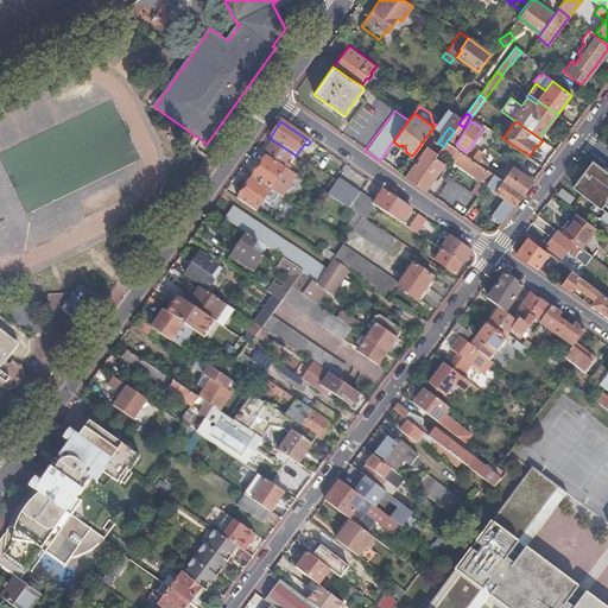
[(284,163),(291,152),(272,140),(263,153),(265,156),(286,169),(289,166),(284,163)]
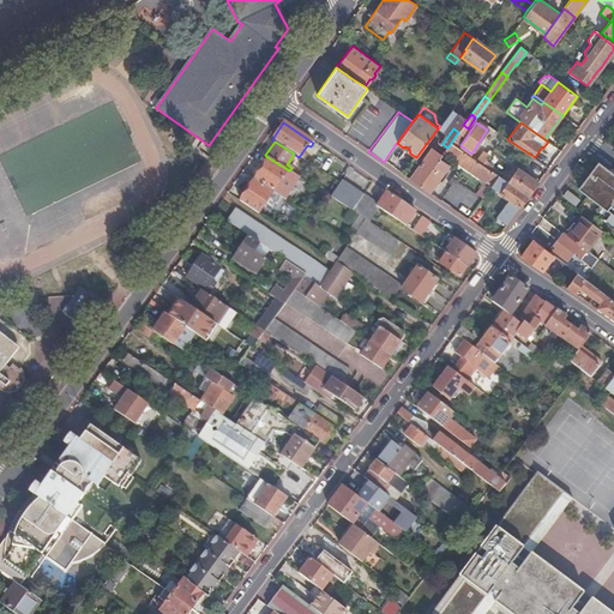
[(441,156),(419,186),(429,192),(449,166),(441,162),(446,155),(485,182),(486,180),(492,184),(491,187),(500,193),(510,199),(519,206),(528,196),(509,182),(483,164),(476,160),(456,145),(451,143),(447,148),(441,156)]
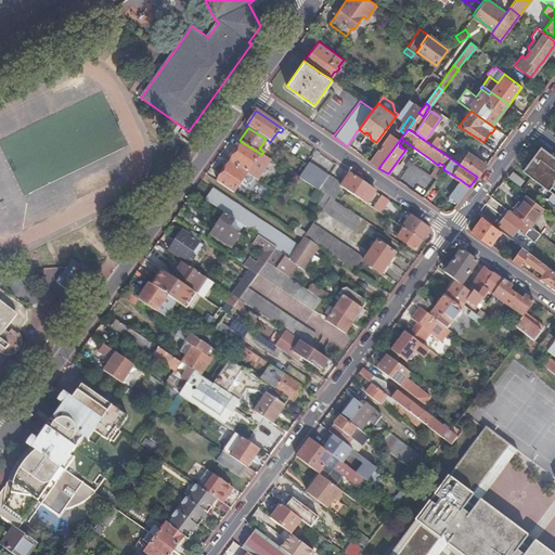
[(375,166),(378,168),(399,141),(389,134),(370,162),(375,166)]
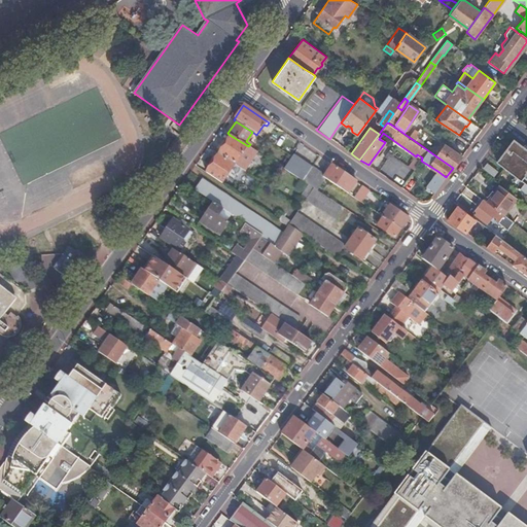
[(414,130),(409,137),(415,141),(420,134),(414,130)]
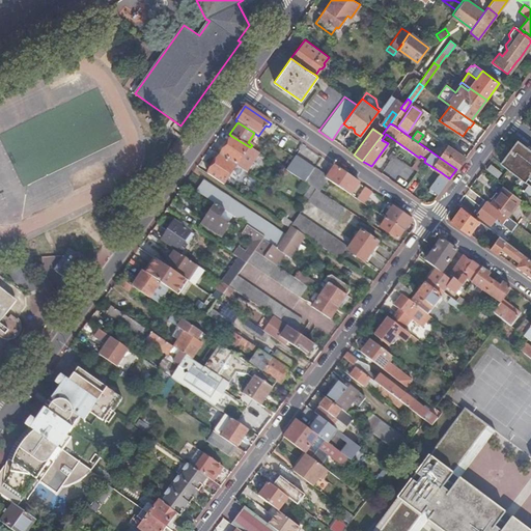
[(250,147),(231,136),(219,155),(243,170),(246,172),(258,152),(250,147)]
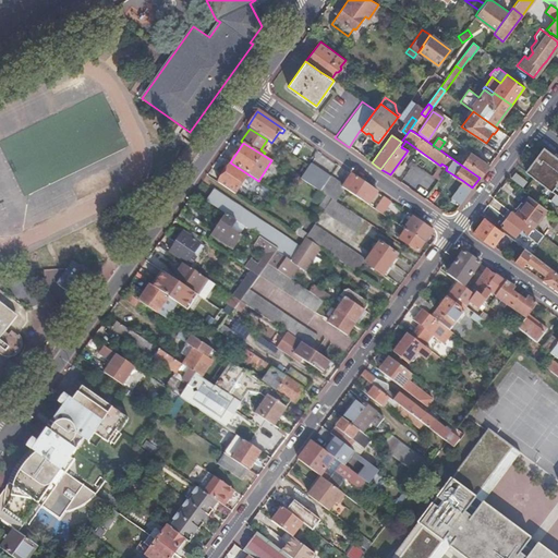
[(281,149),(288,154),(291,149),(284,144),(281,149)]
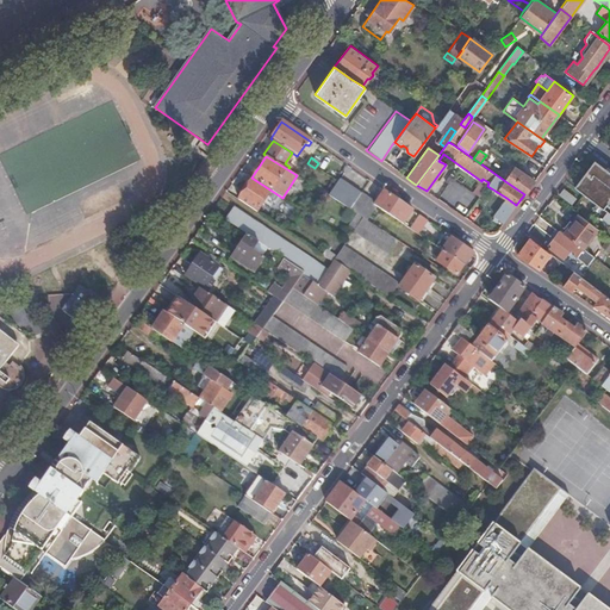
[(609,174),(593,162),(574,188),(602,210),(605,206),(609,210),(609,215),(609,216),(607,212),(601,219),(609,226),(609,174)]
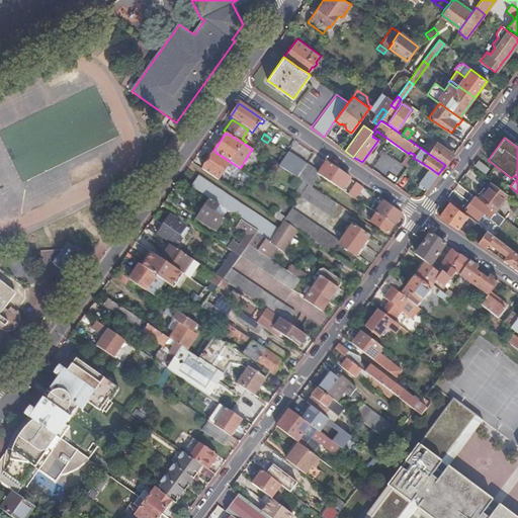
[(429,154),(445,165),(453,154),(437,143),(429,154)]
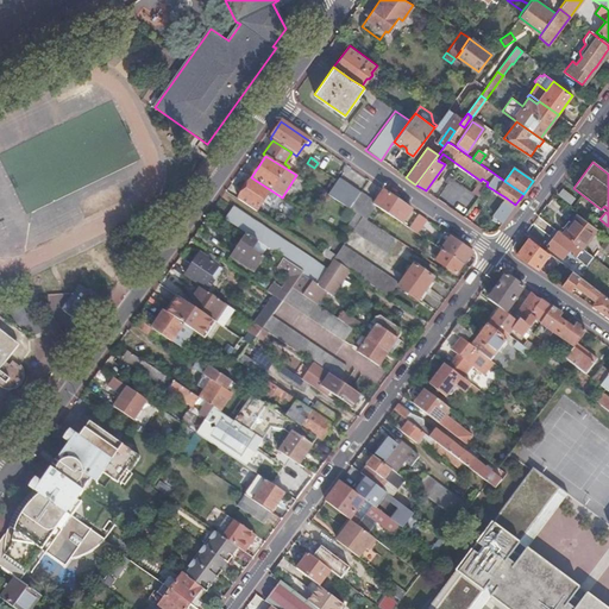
[(278,195),(251,177),(236,200),(255,212),(263,200),(272,206),(278,195)]
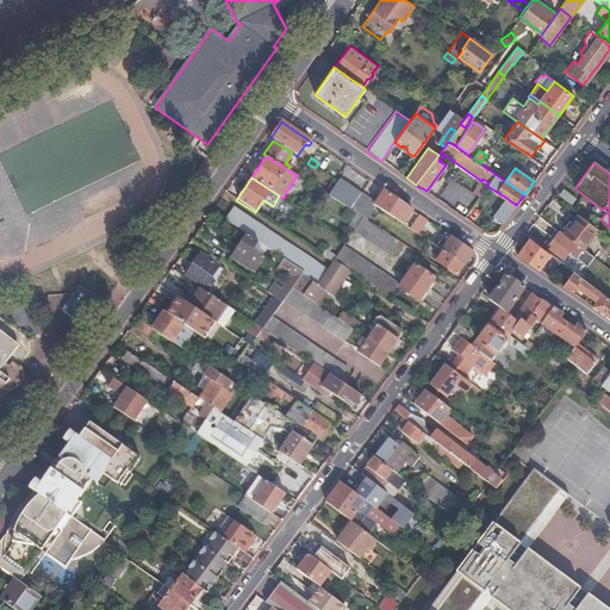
[(348,209),(360,193),(340,178),(327,194),(348,209)]
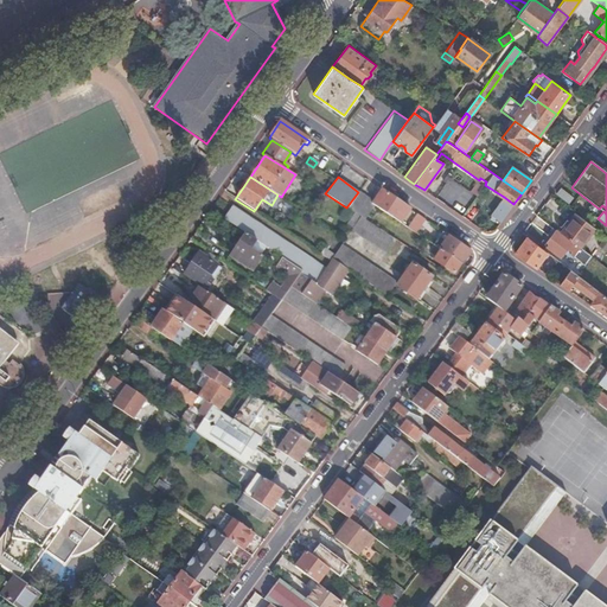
[(474,181),(470,191),(483,197),(487,187),(474,181)]
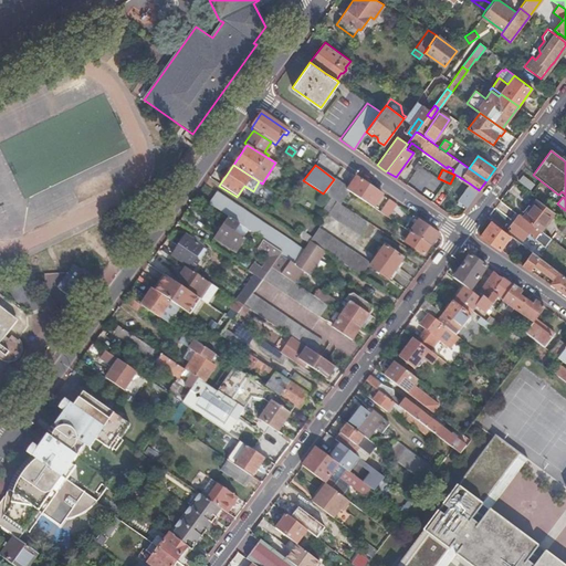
[(522,176),(517,181),(530,190),(533,185),(522,176)]
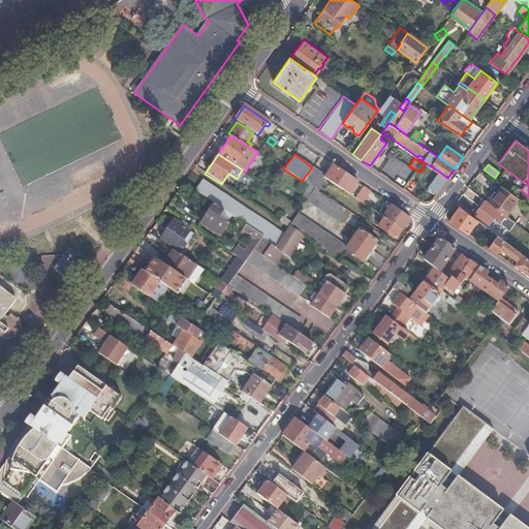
[(325,180),(348,194),(356,182),(353,180),(336,167),(333,165),(325,176),(323,179),(325,180)]
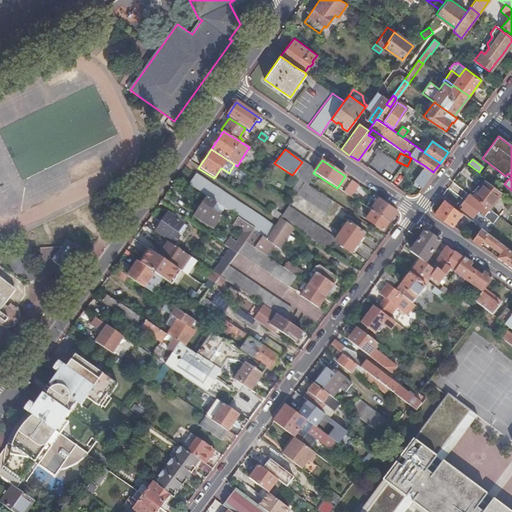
[(313,173),(315,170),(302,162),(292,175),(298,179),(303,182),(307,184),(315,174),(313,173)]
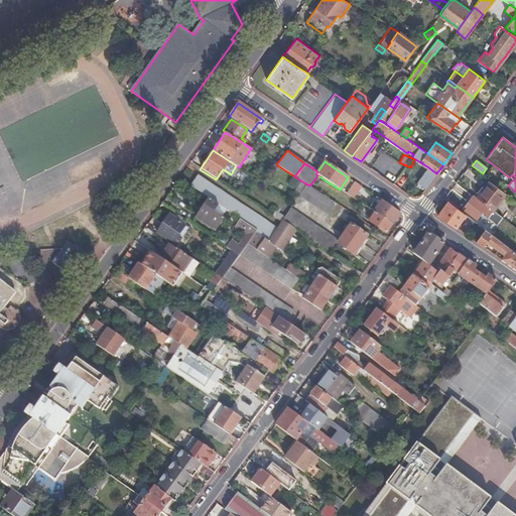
[(417,182),(425,188),(436,173),(428,167),(417,182)]
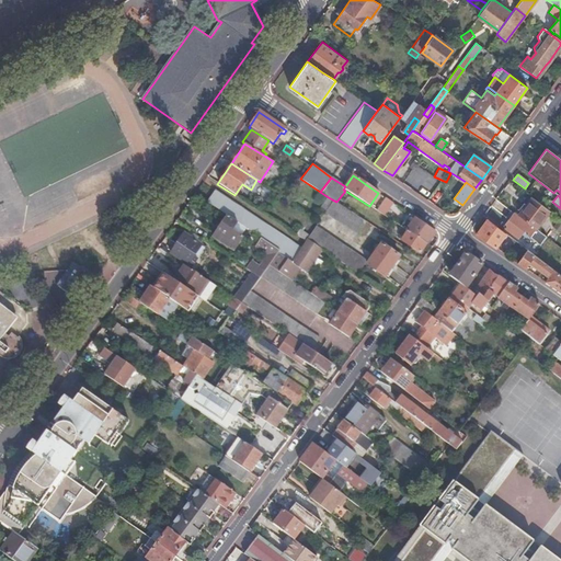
[(283,255),(290,261),(298,249),(214,191),(206,202),(226,215),(236,221),(260,238),(278,250),(277,252),(283,255)]
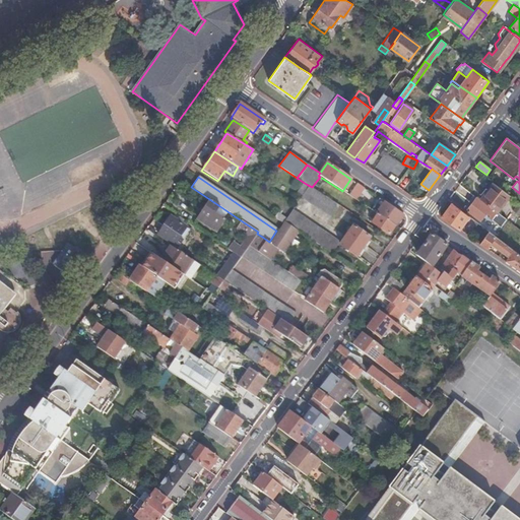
[(308,185),(303,182),(296,193),(300,196),(308,185)]
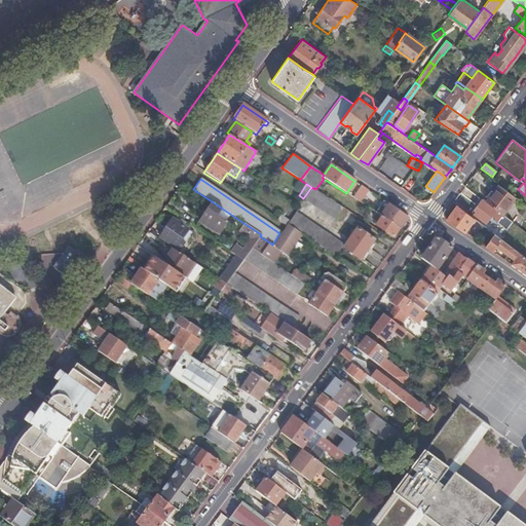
[(351,197),(352,198),(363,186),(360,184),(351,197)]
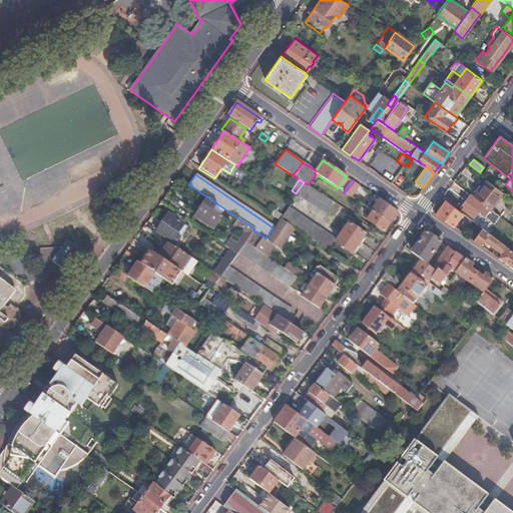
[(354,181),(344,193),(350,196),(358,184),(354,181)]
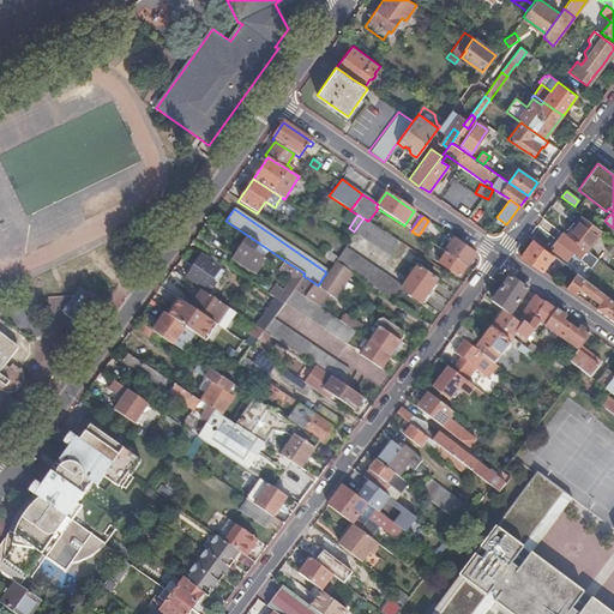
[(577,245),(585,251),(601,232),(582,217),(576,226),(567,236),(577,245)]
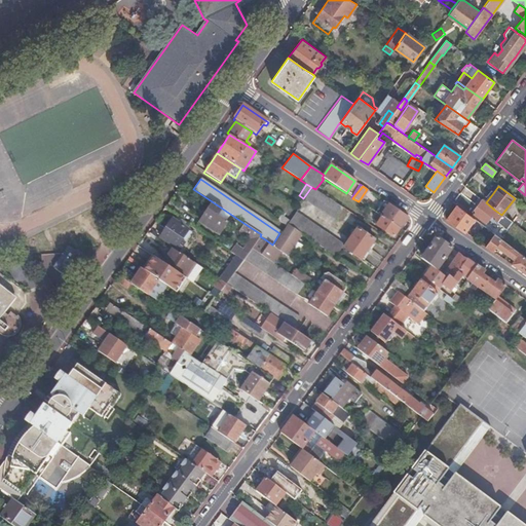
[(315,189),(311,187),(303,198),(303,199),(334,219),(341,207),(315,189)]
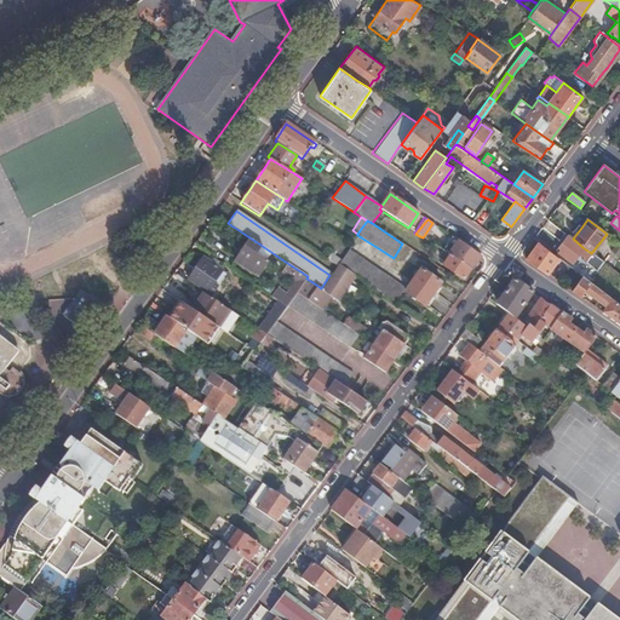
[(573,239),(581,228),(578,225),(569,236),(573,239)]
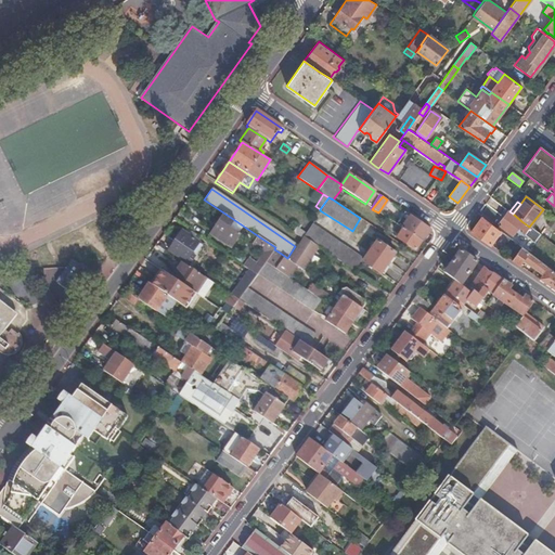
[(385,224),(388,219),(379,214),(378,213),(372,209),(371,208),(366,205),(364,210),(385,224)]
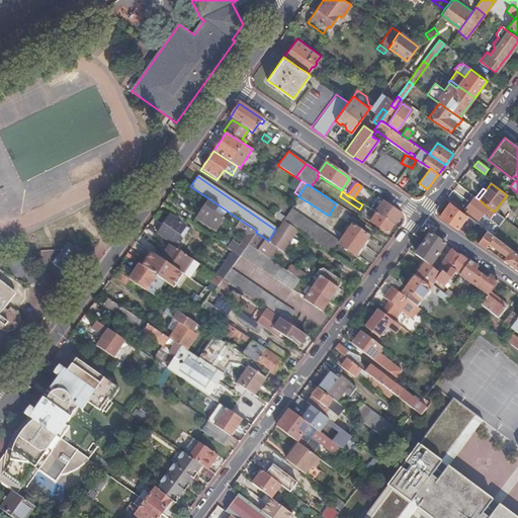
[(465,201),(468,204),(473,197),(470,194),(465,201)]
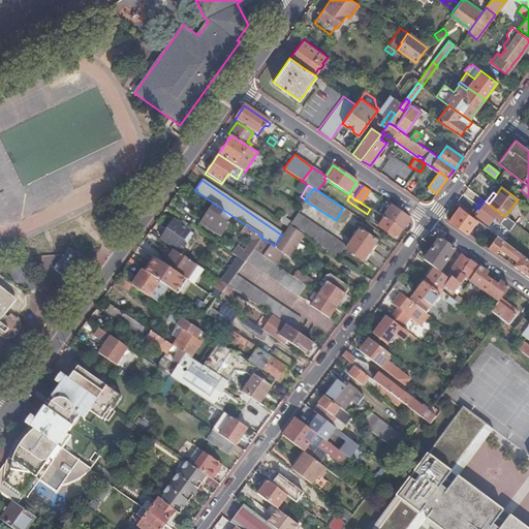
[(383,218),(402,229),(410,218),(401,212),(391,205),(384,201),(377,214),(383,218)]
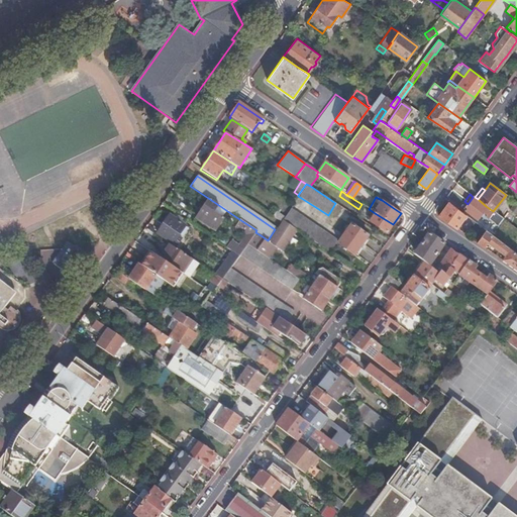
[(503,219),(493,211),(486,206),(486,207),(473,197),(468,204),(462,210),(477,220),(480,216),(484,218),(485,217),(497,226),(503,219)]
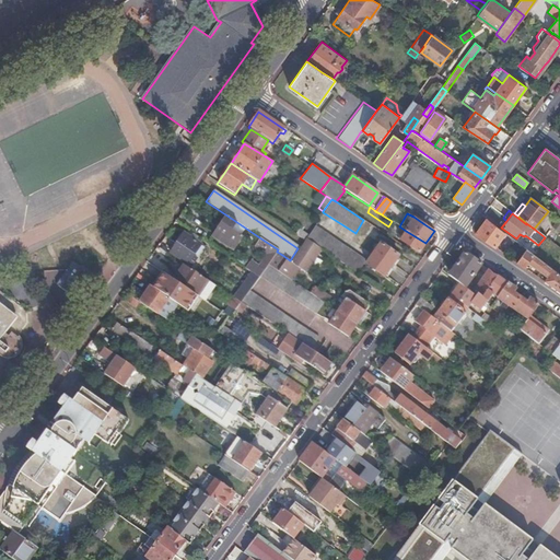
[(213,228),(236,244),(242,236),(231,230),(235,221),(225,214),(220,223),(217,222),(213,228)]
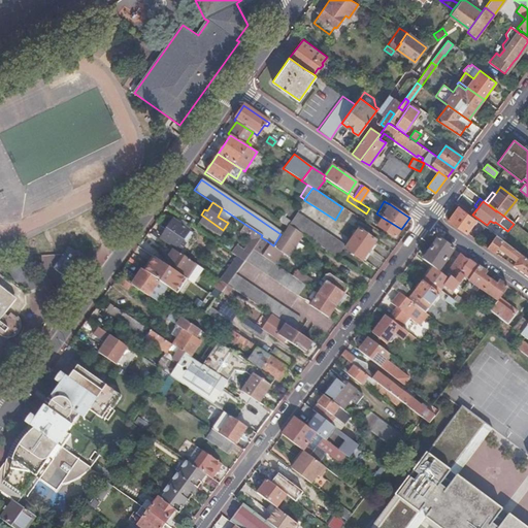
[(458,228),(466,234),(476,221),(458,207),(448,221),(458,228)]
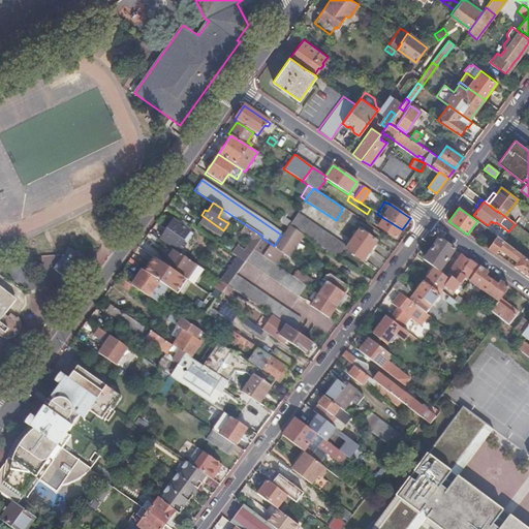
[(302,235),(336,257),(345,244),(297,213),(289,223),(287,226),(302,235)]
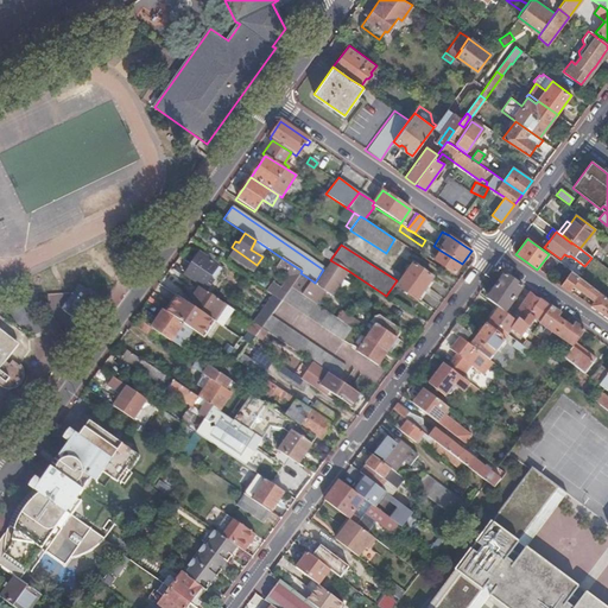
[(253,272),(257,265),(232,247),(230,248),(234,251),(229,257),(253,272)]
